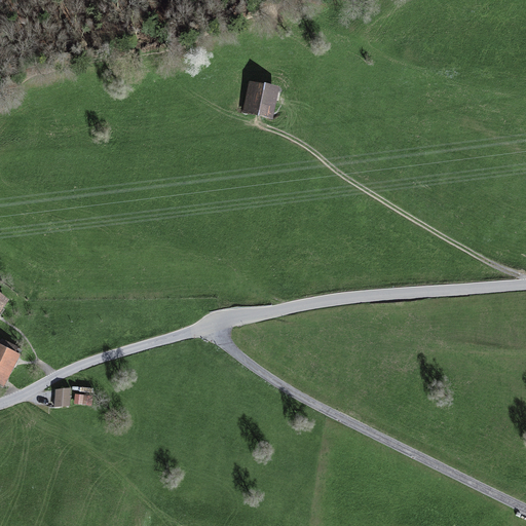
[(280,85),(251,79),(242,112),(273,119),(280,85)]
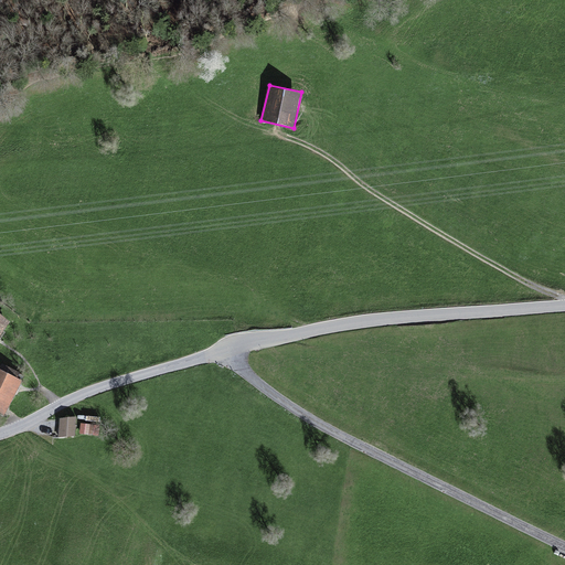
[(0,336),(11,321),(0,312),(0,336)]
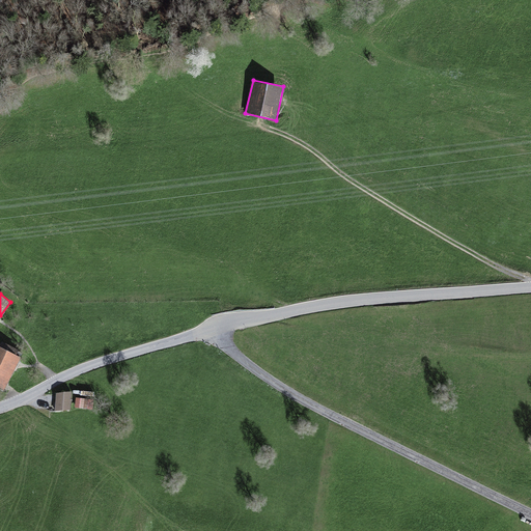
[(0,388),(4,391),(22,357),(17,354),(19,350),(2,341),(0,344),(0,388)]
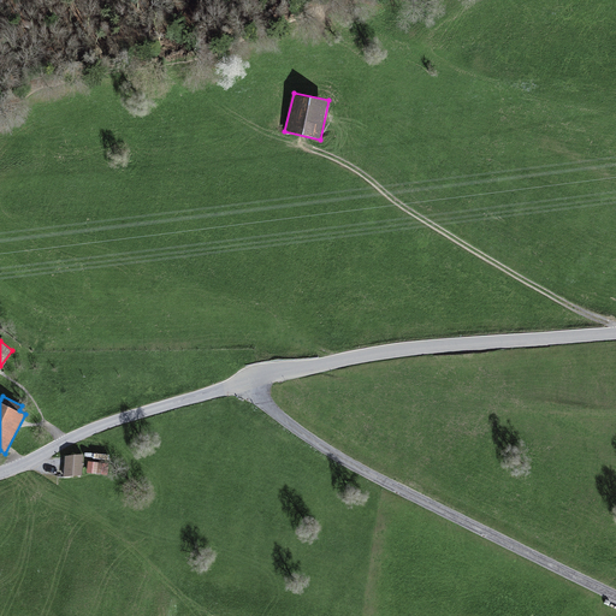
[(83,454),(65,456),(64,477),(82,475),(83,454)]
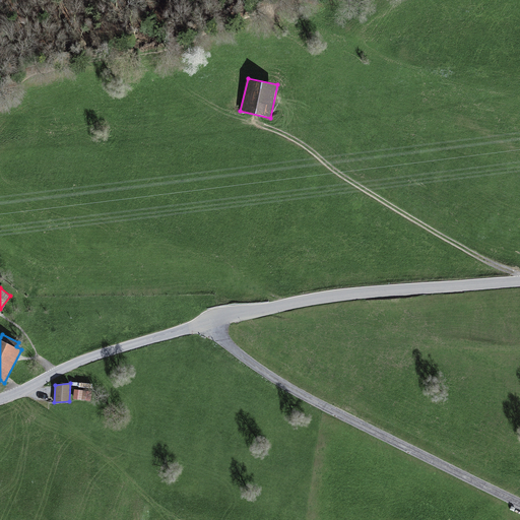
[(83,390),(74,389),(73,399),(82,400),(83,390)]
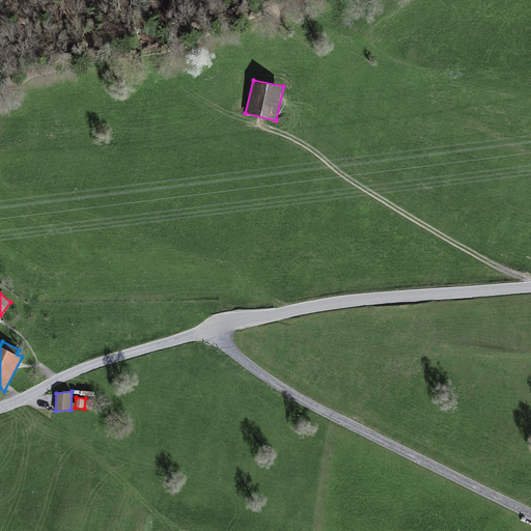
All buildings are outlined.
